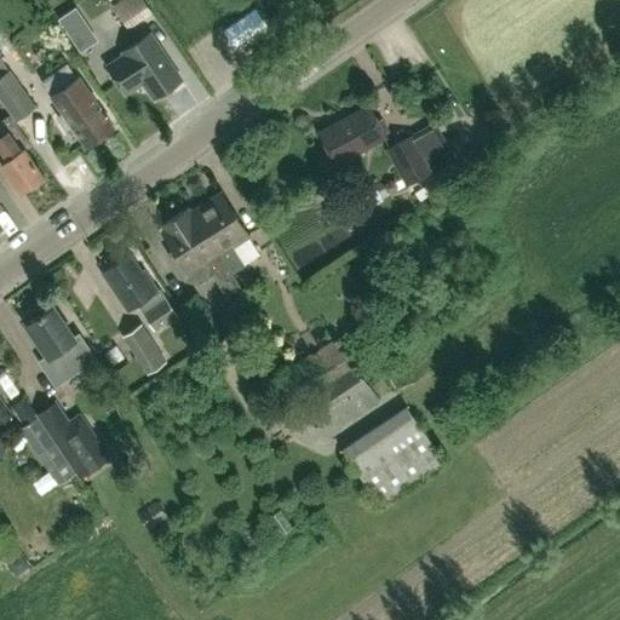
[(127,29),(151,13),(142,0),(119,0),(112,6),(127,29)]
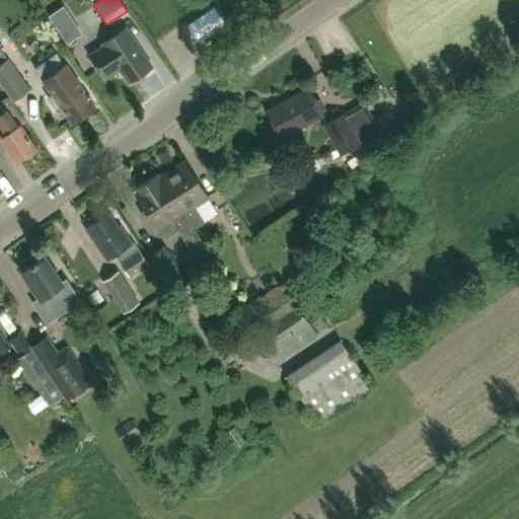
[(129,41),(121,29),(102,43),(104,46),(89,55),(104,77),(119,67),(129,81),(150,67),(132,39),(129,41)]
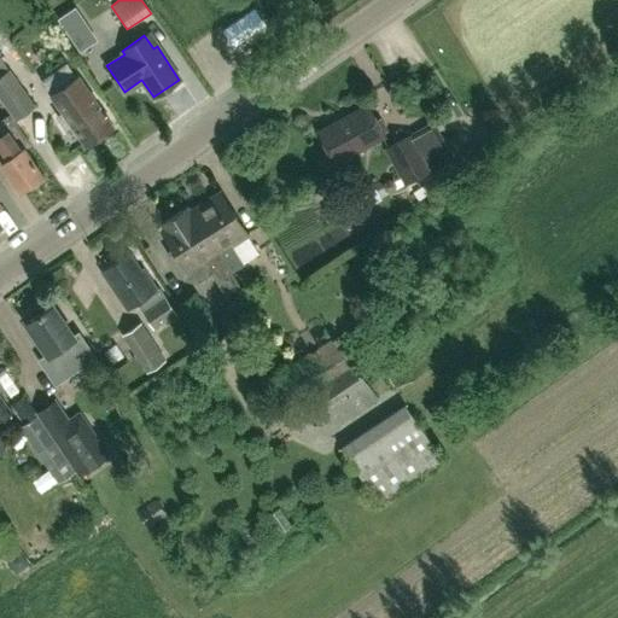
[(0,98),(9,111),(29,95),(10,69),(0,75),(0,98)]
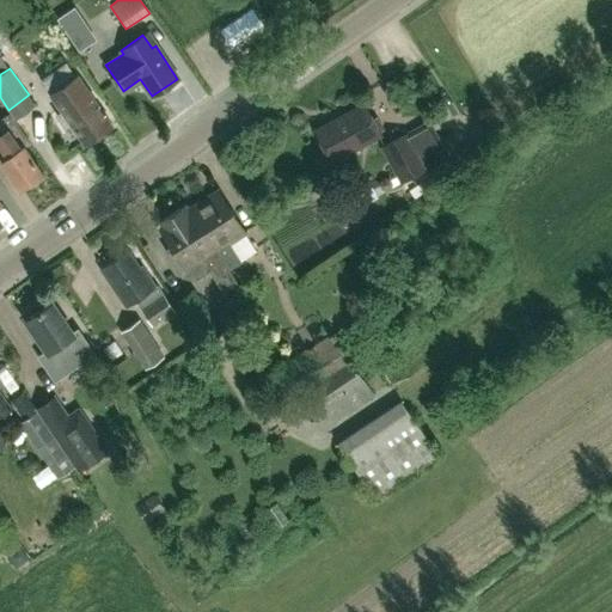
[(85,95),(73,78),(48,97),(62,116),(60,117),(59,121),(63,127),(67,127),(69,126),(84,145),(111,124),(87,92),(85,95)]
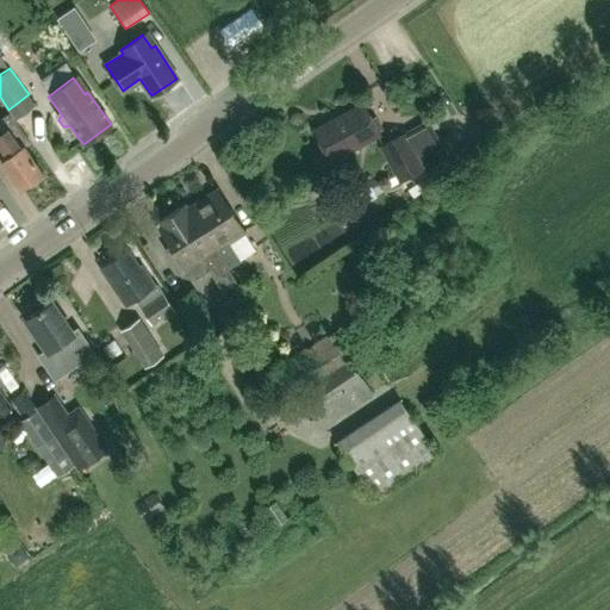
[(330,161),(379,135),(362,104),(313,130),(330,161)]
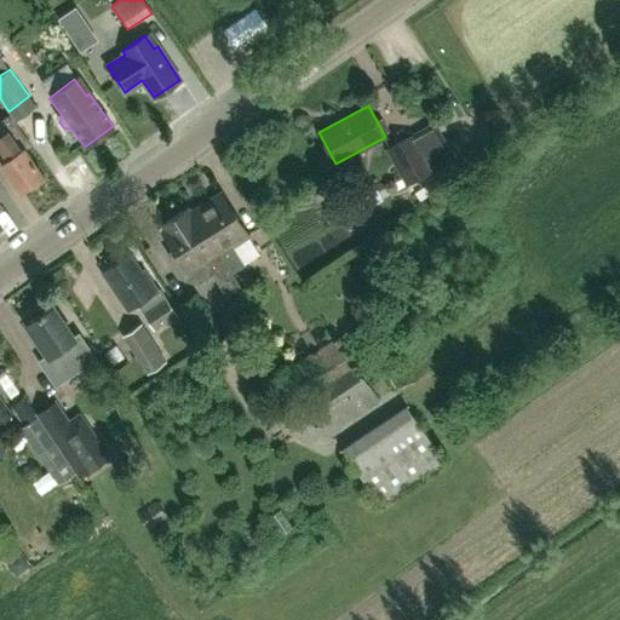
[(500,110),(482,110),(483,122),(500,121),(500,110)]
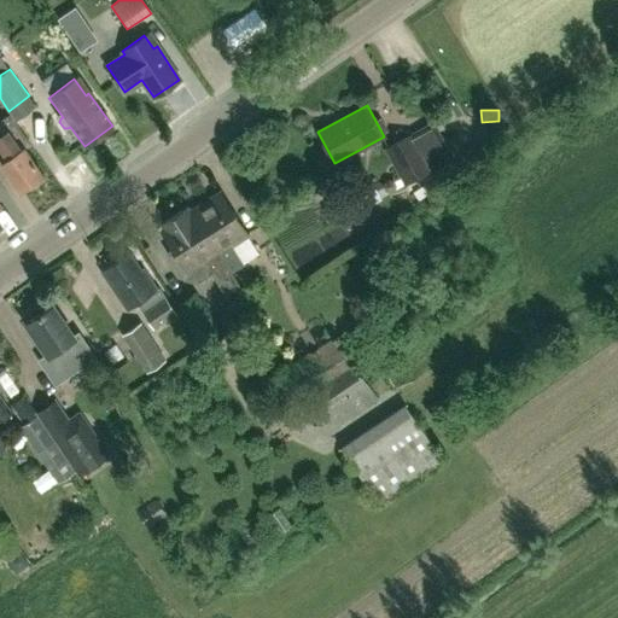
[(30,184),(31,186),(34,186),(42,181),(42,178),(41,175),(42,174),(24,150),(31,145),(10,114),(0,120),(0,151),(7,161),(0,164),(18,191),(30,184)]
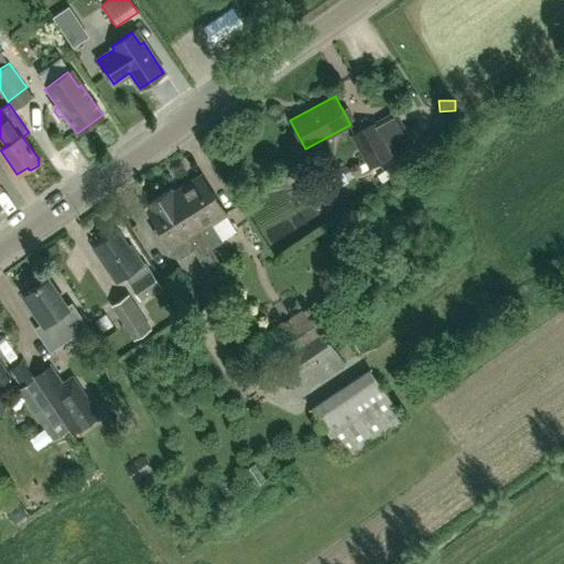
[(350,133),(369,167),(392,154),(394,159),(415,147),(403,122),(381,134),(375,121),(350,133)]
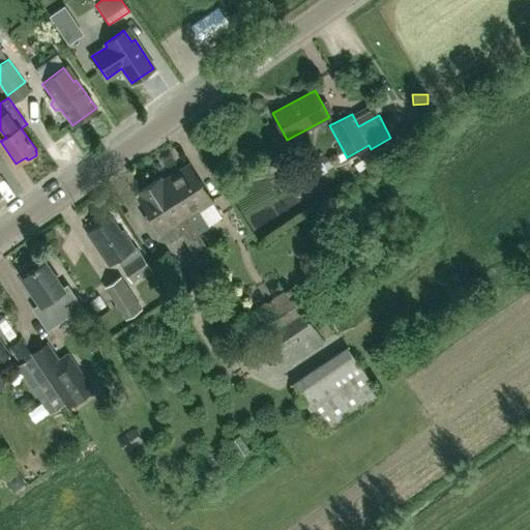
[(407,126),(399,131),(405,143),(413,139),(407,126)]
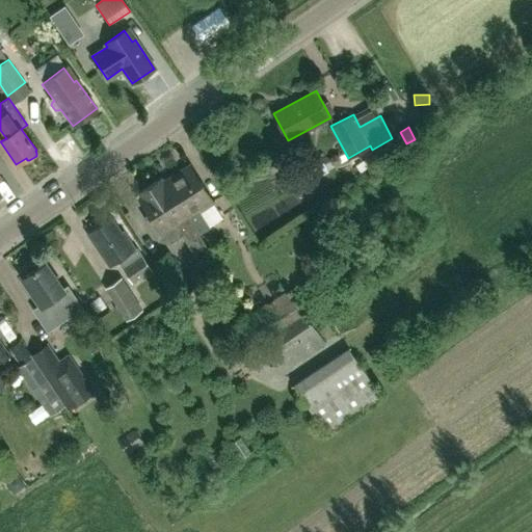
[(360,173),(379,160),(375,154),(355,165),(360,173)]
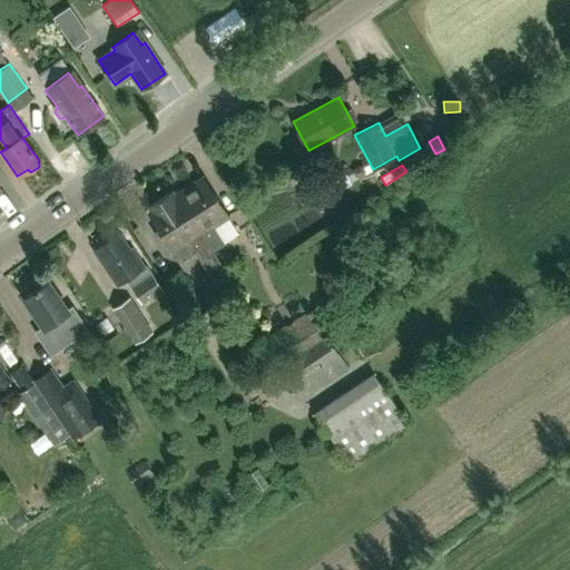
[(350,183),(343,172),(343,170),(312,188),(318,199),(350,183)]
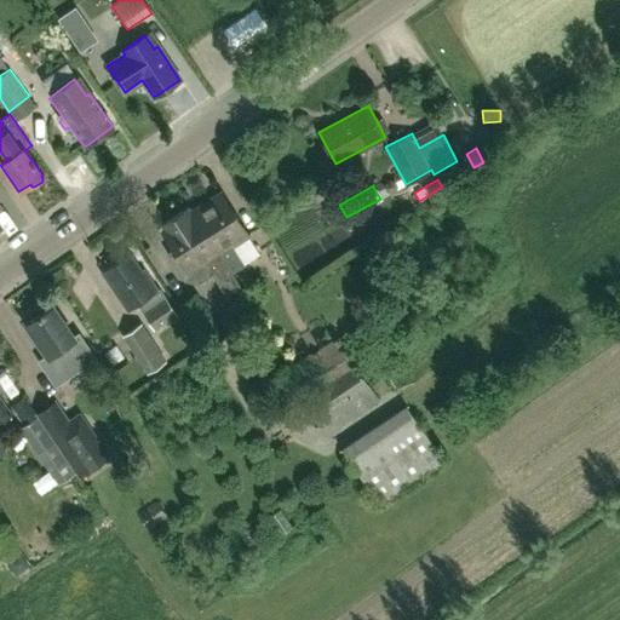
[(190,212),(242,294),(244,294),(245,296),(257,288),(242,265),(259,256),(218,194),(190,212)]
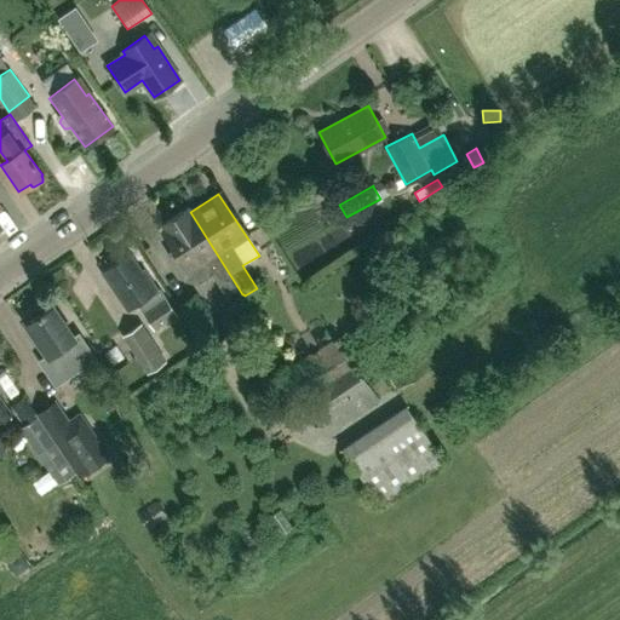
[(242,294),(190,212),(185,216),(182,211),(162,223),(166,229),(161,231),(179,259),(173,264),(183,280),(196,282),(211,273),(230,302),(242,294)]
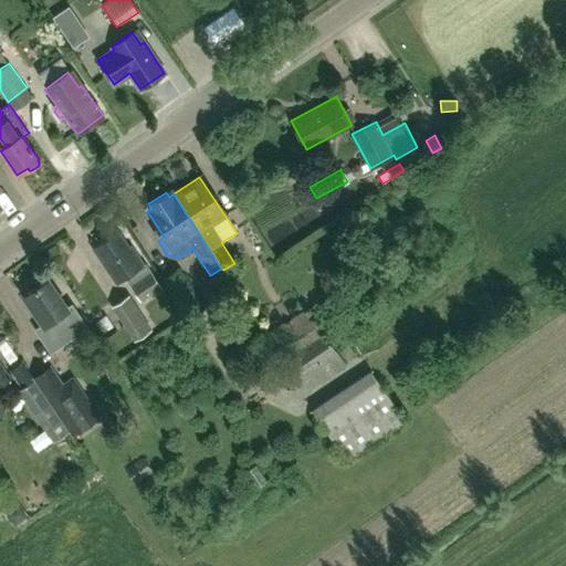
[(127,250),(115,232),(93,248),(117,284),(126,278),(140,301),(160,286),(145,264),(143,266),(129,248),(127,250)]
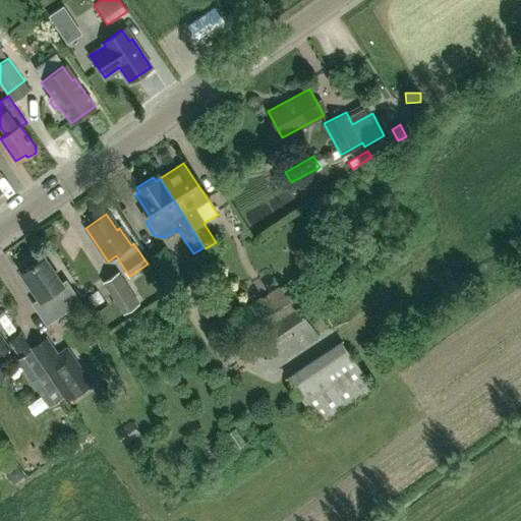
[(171,293),(188,283),(165,247),(148,256),(171,293)]
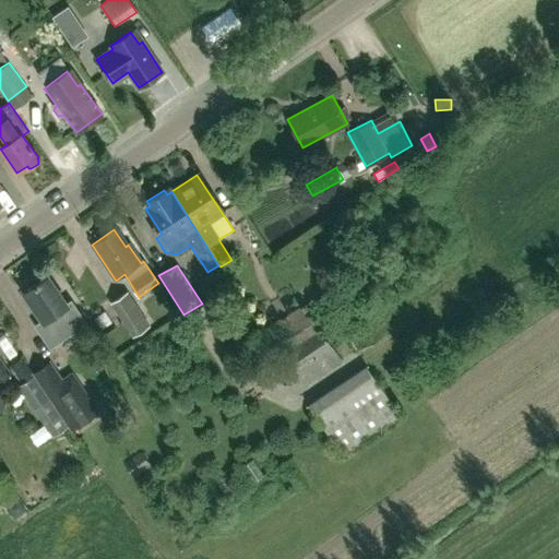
[(44,278),(23,292),(42,320),(34,325),(49,348),(73,332),(79,340),(92,331),(71,299),(66,304),(49,280),(48,280),(46,280),(45,280),(44,278)]
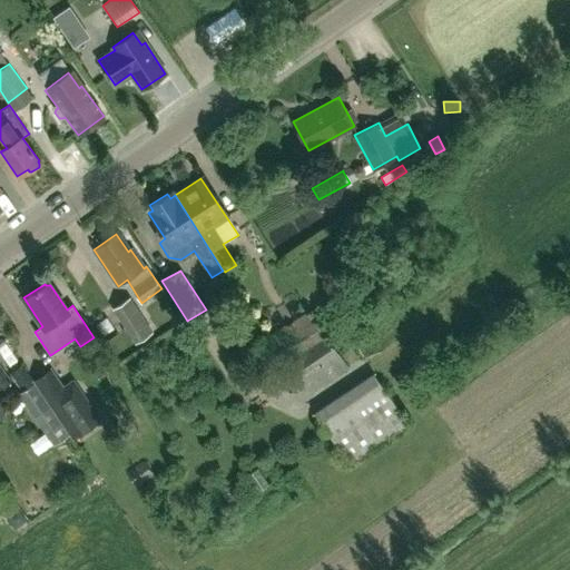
[(136,343),(154,331),(130,297),(117,306),(111,310),(136,343)]
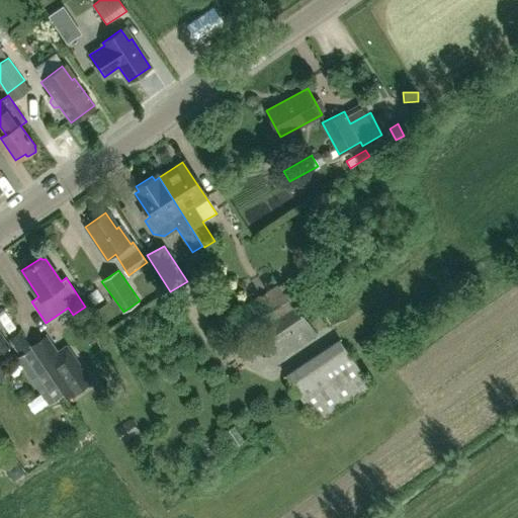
[(263,332),(298,308),(294,300),(298,298),(292,287),(283,292),(279,285),(244,305),(250,315),(253,313),(262,327),(260,328),(263,332)]
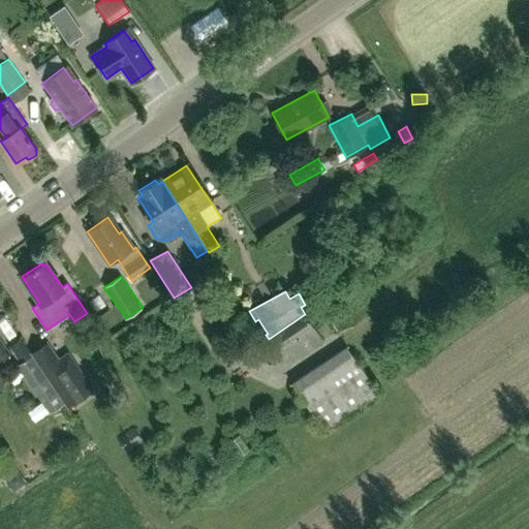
[(305,314),(269,339),(287,367),(323,342),(305,314)]
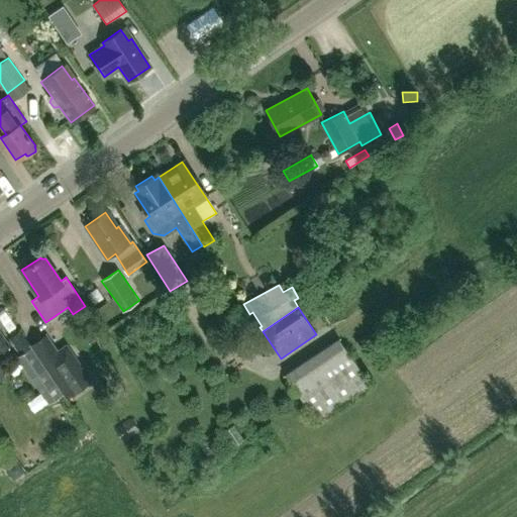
[(64,394),(30,344),(20,330),(8,339),(19,355),(15,357),(36,387),(47,404),(55,400),(64,394)]
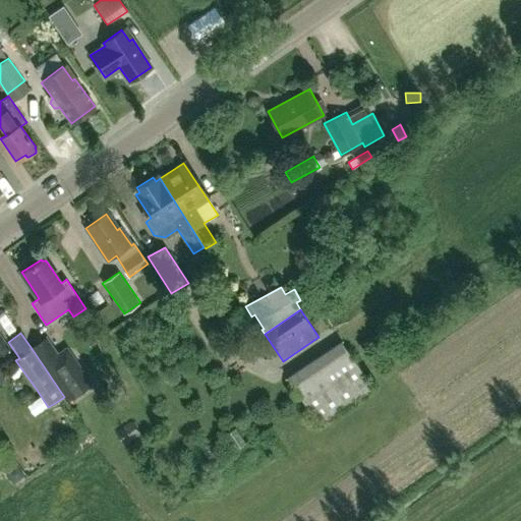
[(0,355),(9,349),(0,336),(0,355)]
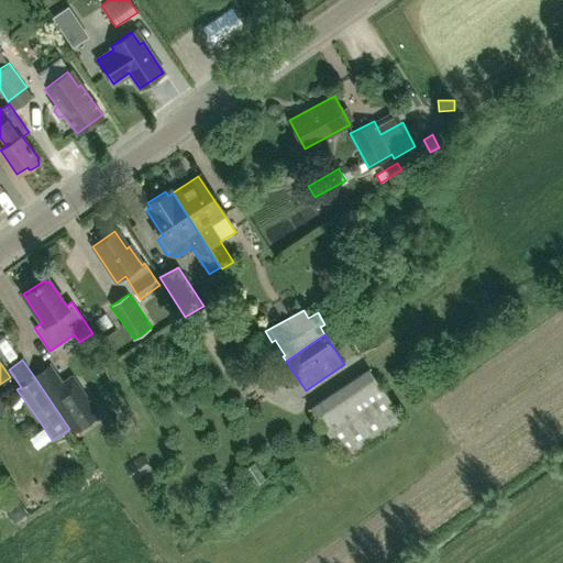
[(33,375),(69,429),(73,433),(100,416),(73,375),(63,382),(50,363),(34,374),(33,375)]
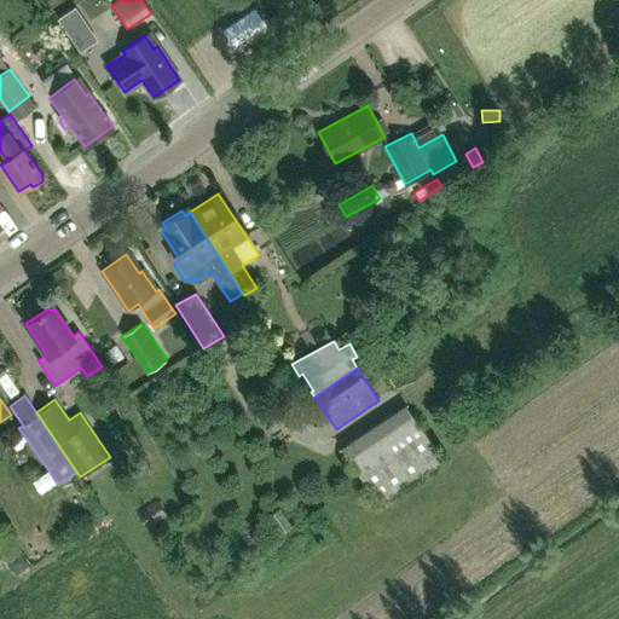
[(380,504),(444,463),(405,405),(342,446),(380,504)]
